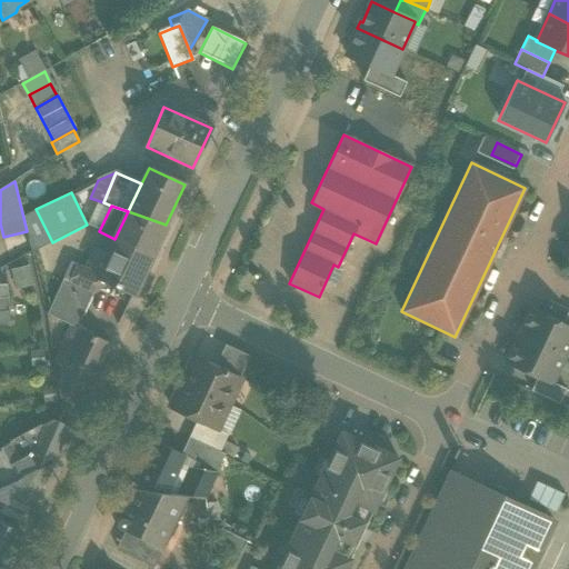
[(166,225),(128,211),(115,239),(152,256),(166,225)]
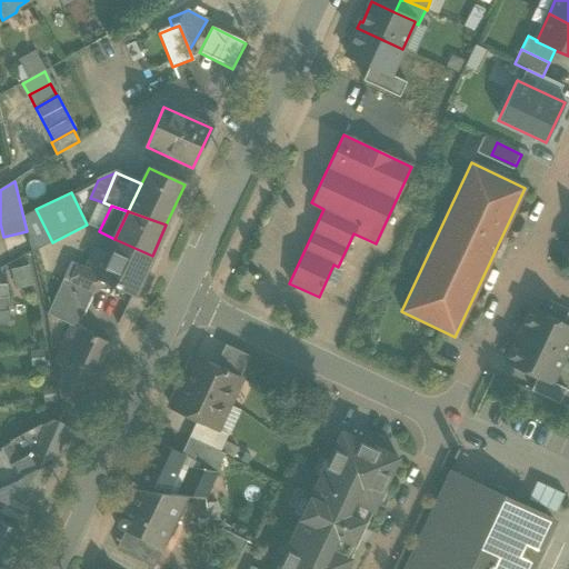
[(152,256),(115,239),(100,270),(96,273),(80,267),(76,268),(70,282),(93,292),(107,283),(133,296),(152,256)]
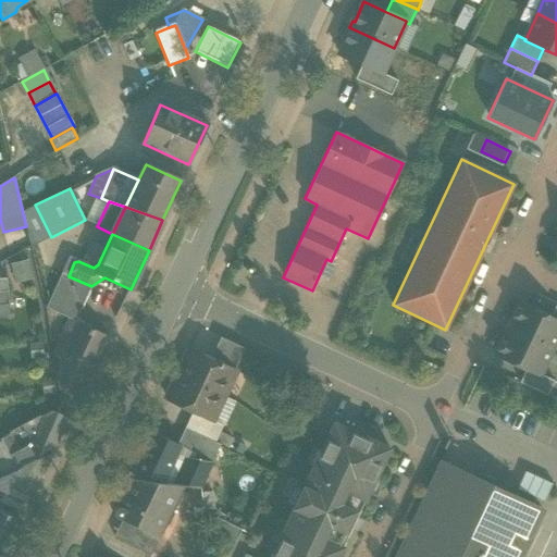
[(12,282),(29,277),(25,259),(8,263),(12,282)]
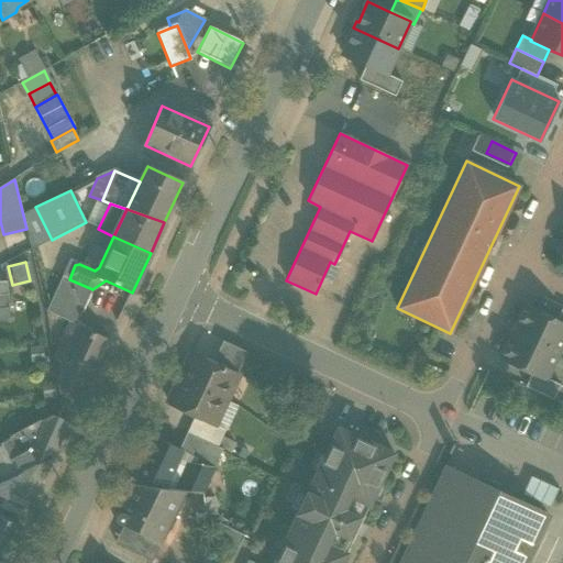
[(69,279),(63,276),(46,312),(69,322),(70,321),(75,324),(92,289),(69,279)]
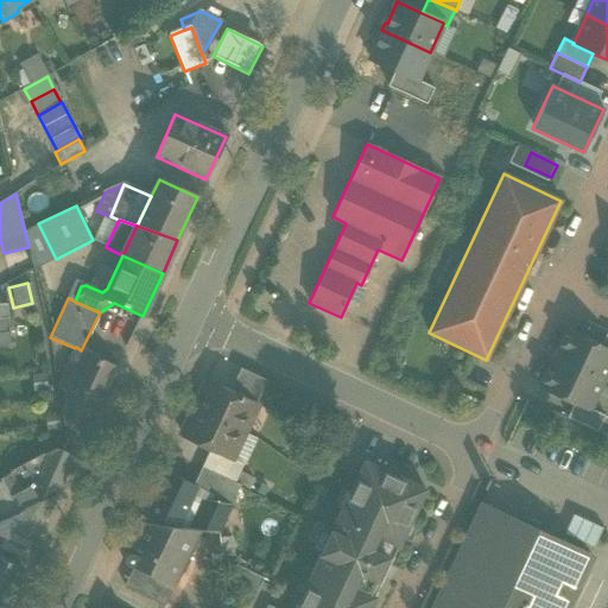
[(607,350),(601,347),(567,331),(559,346),(561,350),(563,350),(558,361),(602,382),(607,369),(607,350)]
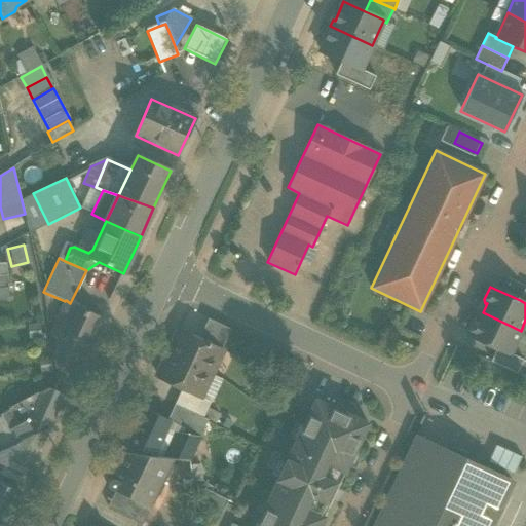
[(8,288),(0,288),(0,300),(9,299),(8,288)]
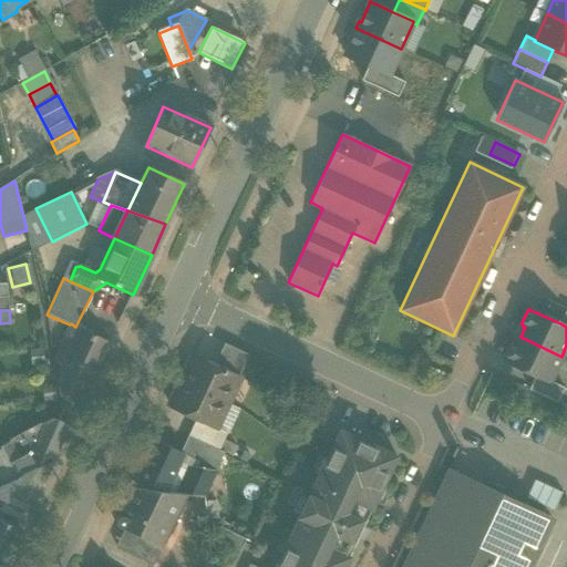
[(75,327),(71,323),(70,325),(57,358),(66,362),(62,370),(63,398),(80,404),(110,342),(75,327)]
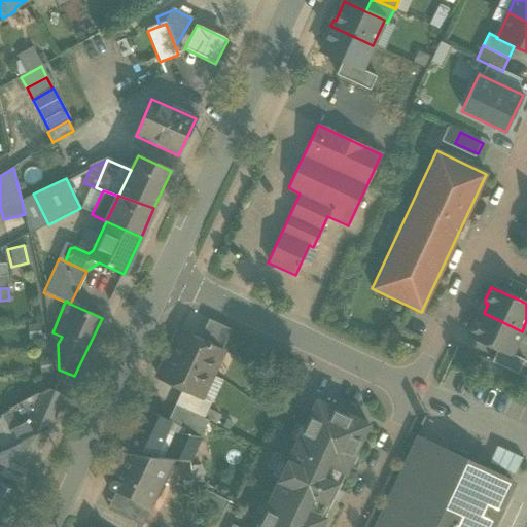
[(522,331),(484,313),(479,322),(478,321),(473,323),(468,336),(497,349),(511,355),(511,354),(522,331)]
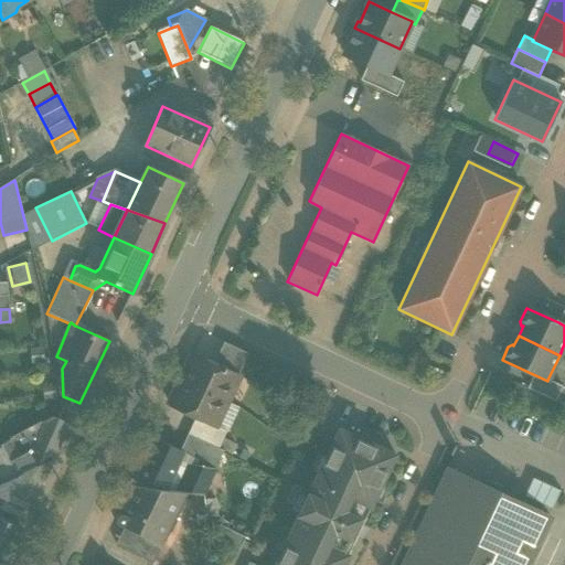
[(247,353),(223,342),(217,354),(225,359),(221,368),(237,375),(247,353)]
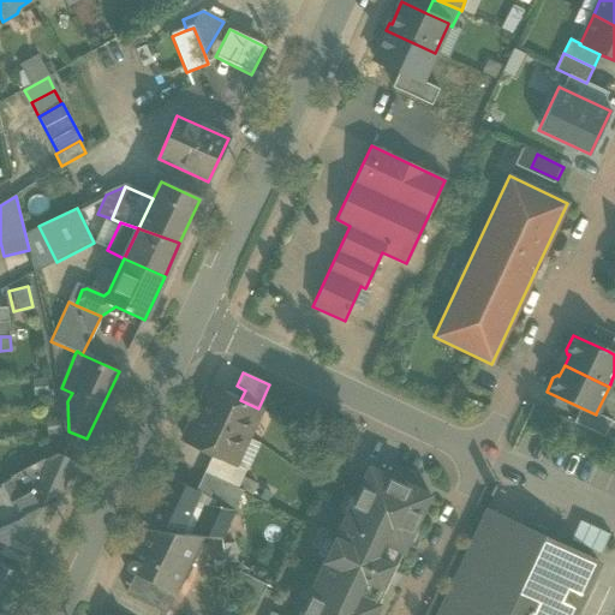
[(240,400),(210,387),(197,415),(245,436),(258,410),(258,408),(240,400)]
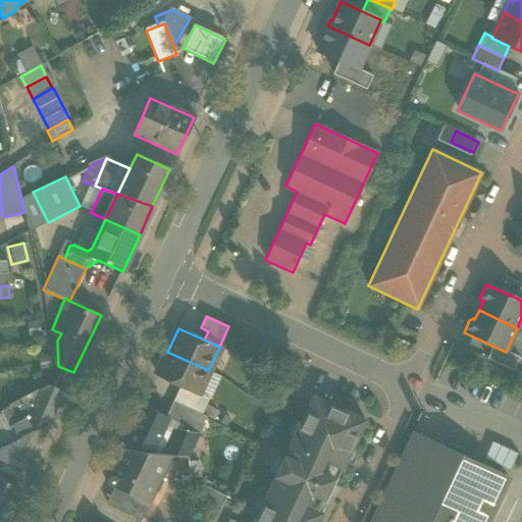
[(506,352),(492,346),(486,359),(513,371),(519,357),(506,351),(506,352)]
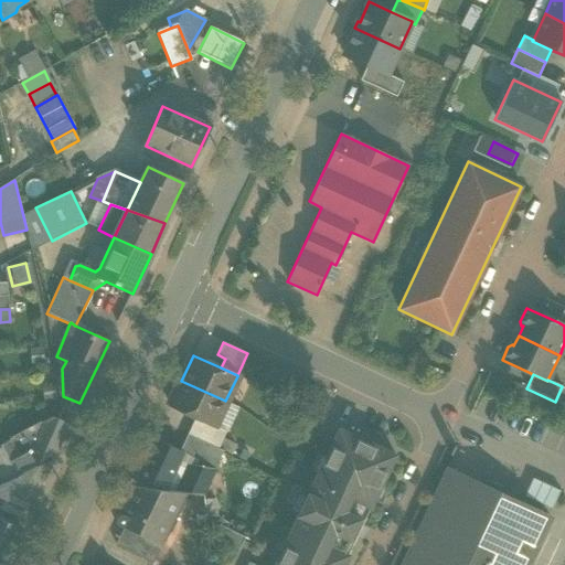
[(225,401),(181,381),(170,406),(195,418),(214,427),(214,426),(226,432),(237,407),(225,401)]
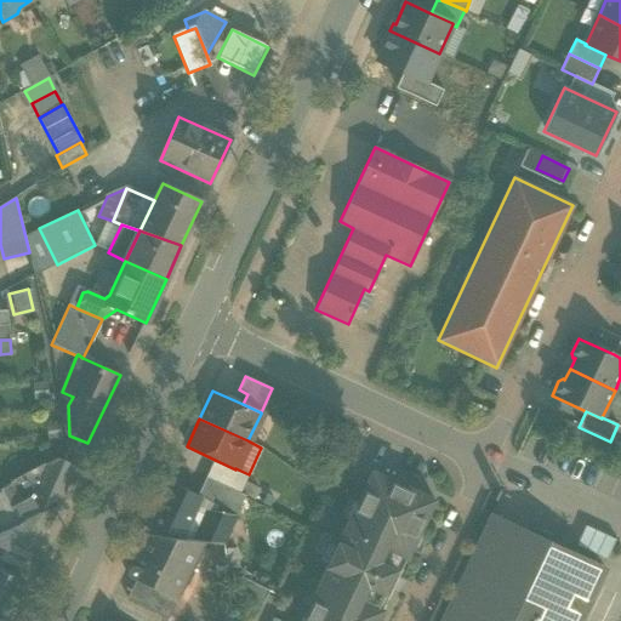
[(55,448),(56,457),(67,455),(66,446),(55,448)]
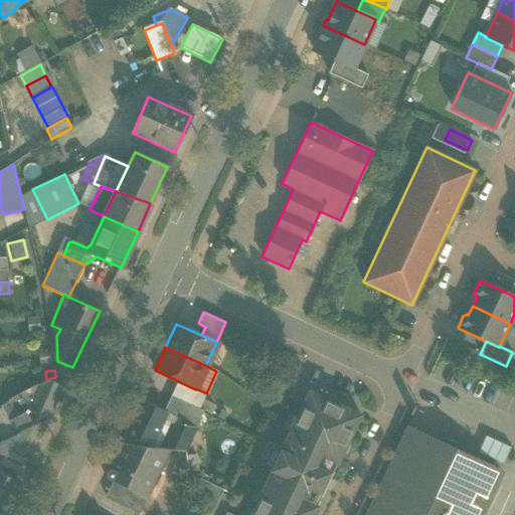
[(48,380),(0,406),(1,407),(18,434),(34,425),(48,419),(62,386),(49,381),(48,381),(48,380)]
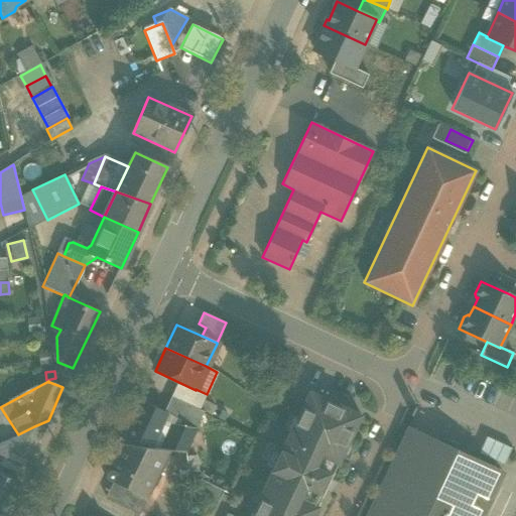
[(196,390),(178,382),(171,397),(199,410),(207,394),(196,389),(196,390)]
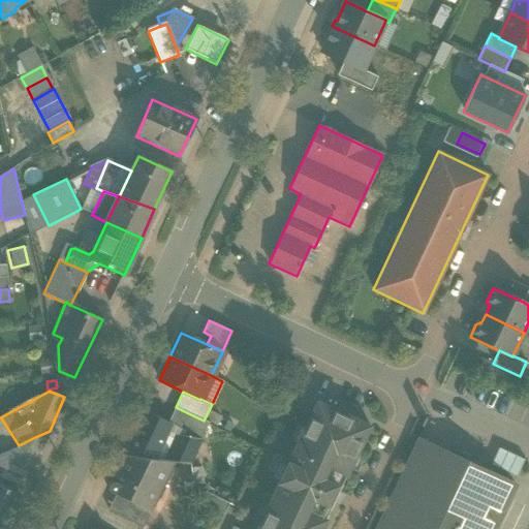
[(321,528),(370,427),(316,402),(256,528),(236,528),(232,528),(231,528),(321,528)]
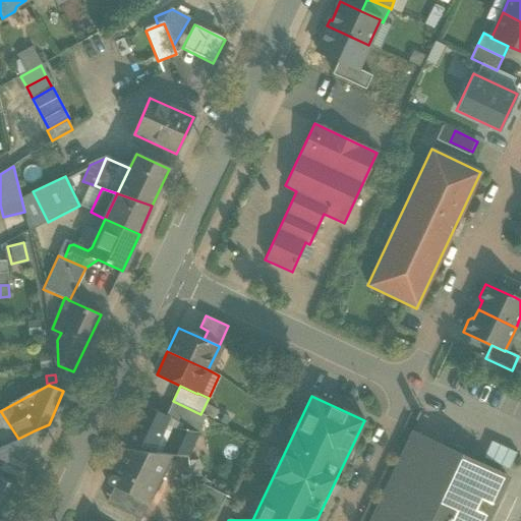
[(200,414),(173,401),(166,416),(169,417),(164,427),(172,430),(173,428),(198,432),(206,416),(200,414)]
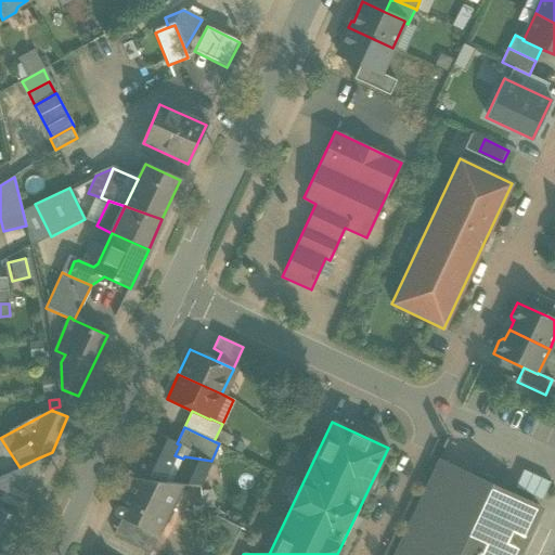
[(177,443),(151,431),(133,468),(164,480),(163,481),(177,483),(199,487),(213,461),(211,461),(184,456),(183,459),(175,455),(180,444),(177,443)]
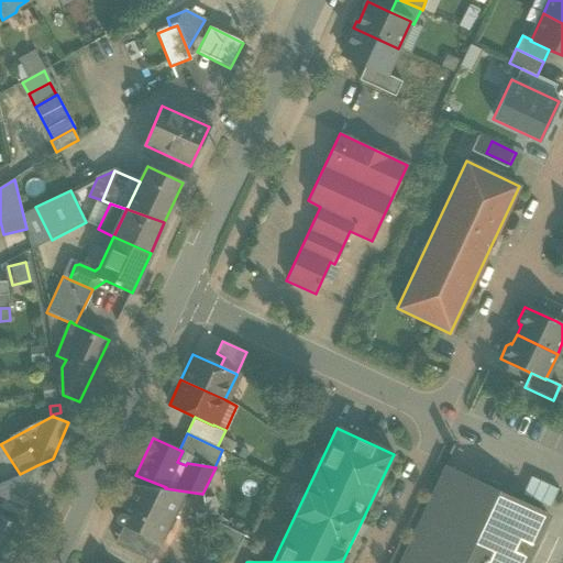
[(20,474),(1,445),(0,444),(0,472),(6,482),(20,474)]
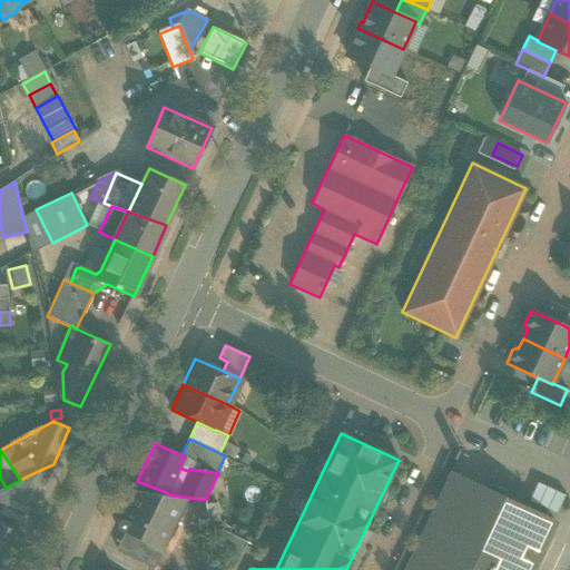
[(6,488),(0,490),(0,502),(2,503),(6,505),(30,516),(53,464),(38,471),(20,480),(6,488)]
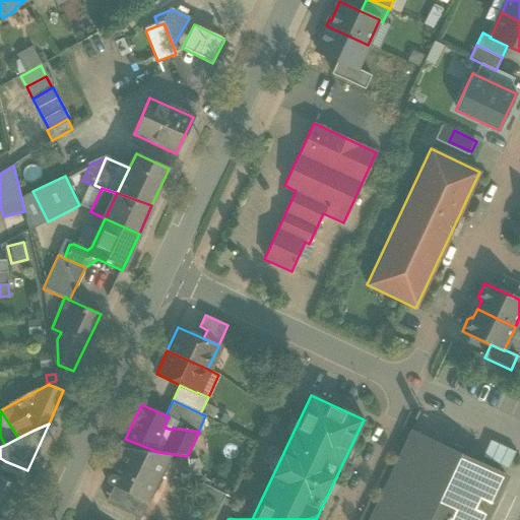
[(412,432),(370,519),(485,519),(507,476),(412,432)]
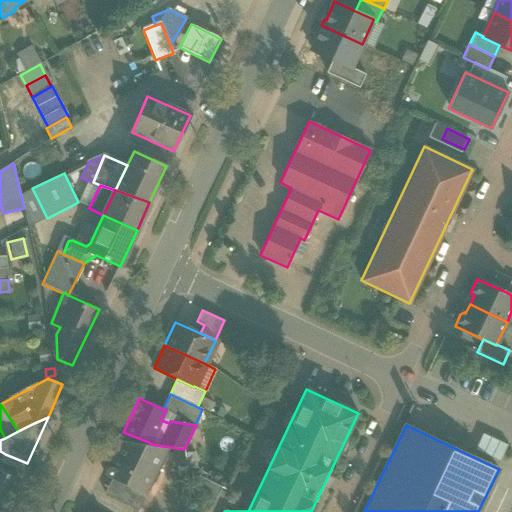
[(484,460),(494,464),(502,441),(479,433),(473,451),(486,455),(484,460)]
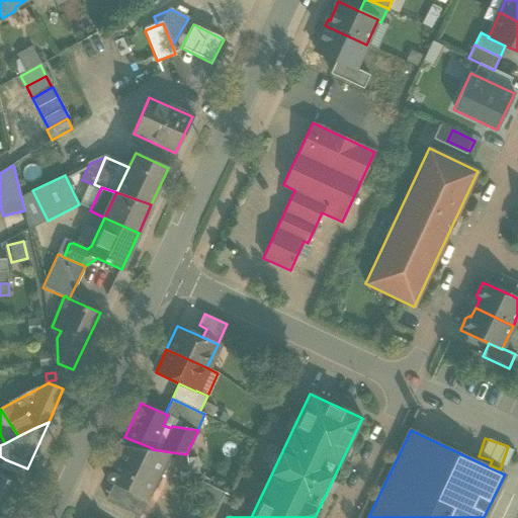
[(152,449),(120,445),(119,447),(121,448),(109,471),(108,472),(106,475),(105,478),(106,481),(107,483),(109,484),(110,484),(112,484),(113,484),(142,498),(143,496),(165,451),(152,449)]
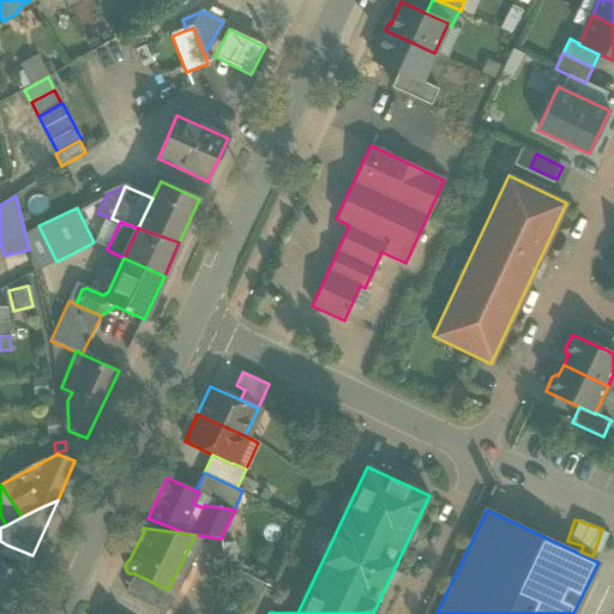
[(0,563),(0,613),(1,613),(4,613),(23,575),(0,563)]
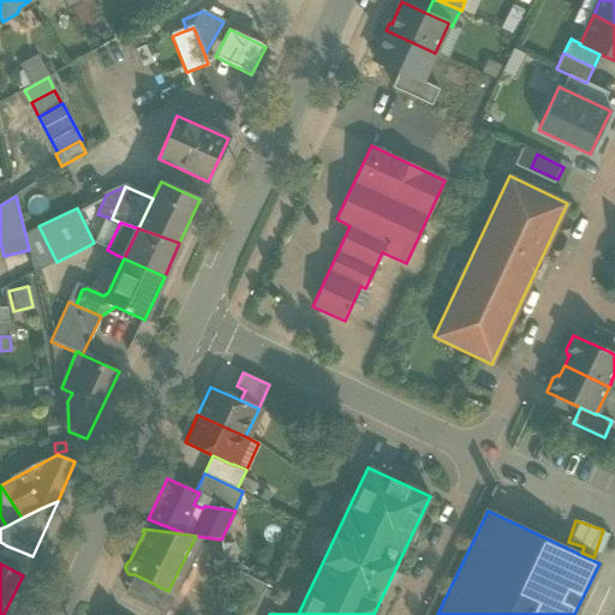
[(267,585),(240,573),(234,585),(261,598),(267,585)]
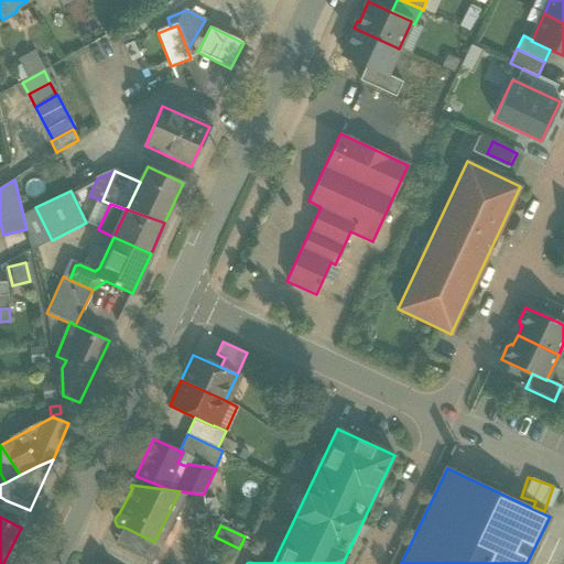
[(154,542),(123,527),(116,543),(152,562),(162,543),(155,540),(154,542)]
